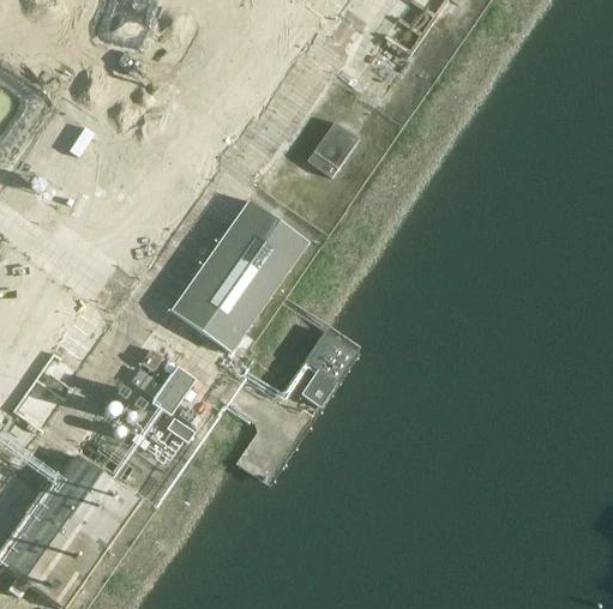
[(336,120),(308,160),(332,176),(360,137),(336,120)]
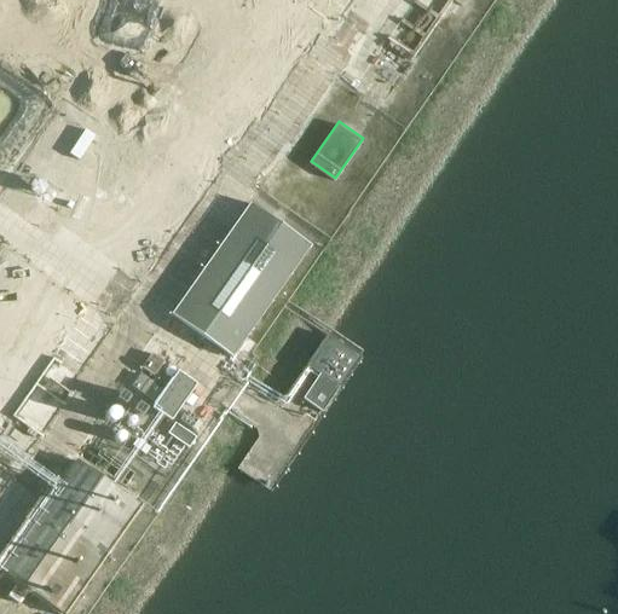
[(250,200),(172,311),(232,354),(311,243),(250,200)]
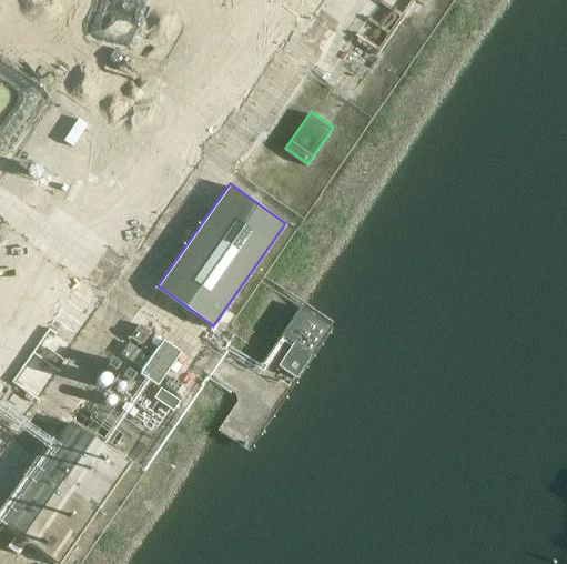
[(301,304),(281,334),(293,342),(276,365),(295,376),(330,325),(301,304)]
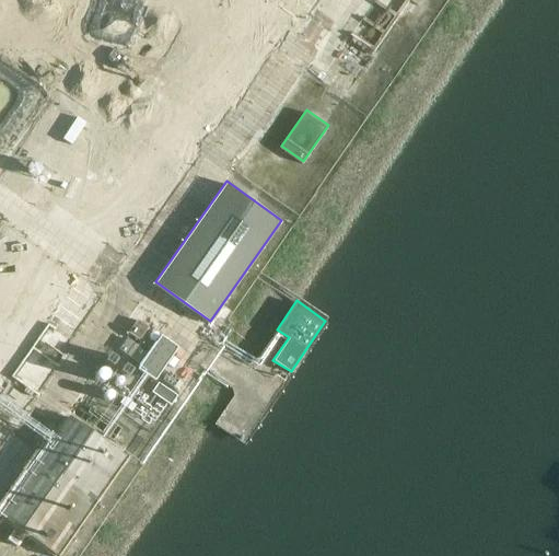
[(128,332),(139,338),(148,324),(137,316),(128,332)]
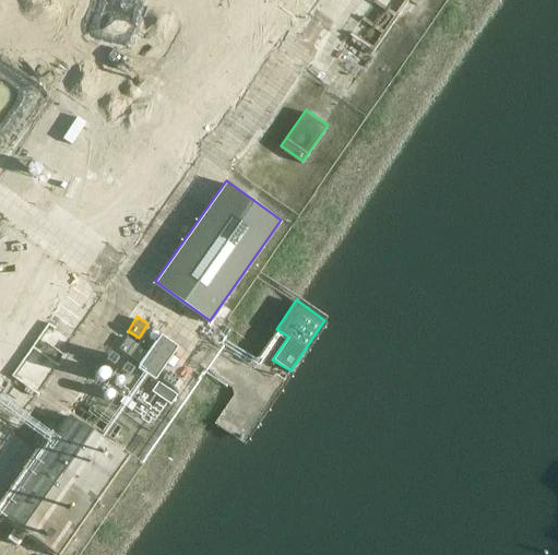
[(138,366),(155,377),(178,344),(161,332),(138,366)]
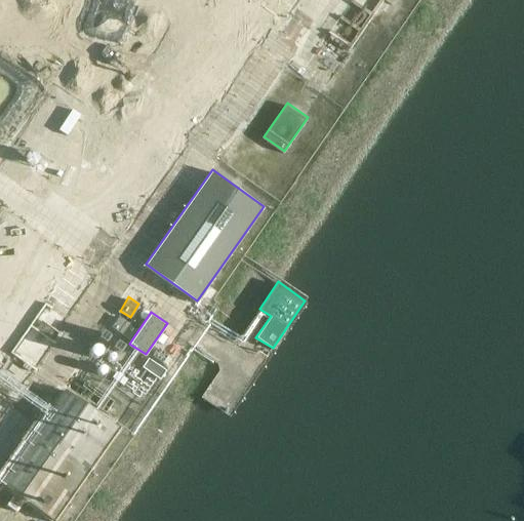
[(112,325),(130,339),(137,328),(119,315),(112,325)]
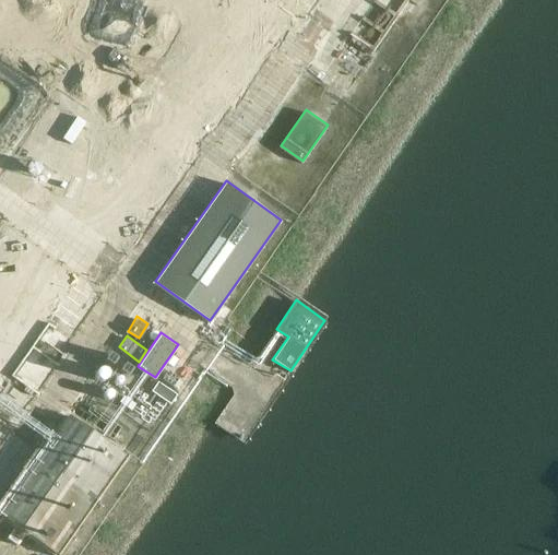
[(151,390),(168,401),(175,391),(157,380),(151,390)]
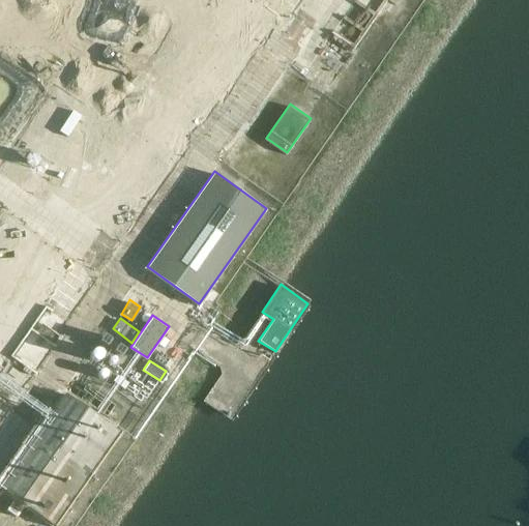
[(65,389),(0,485),(0,486),(56,525),(58,525),(124,433),(65,389)]
